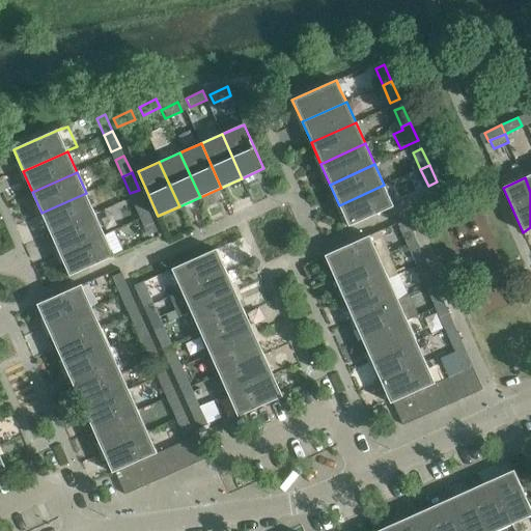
[(393,206),(384,185),(339,205),(350,227),(393,206)]
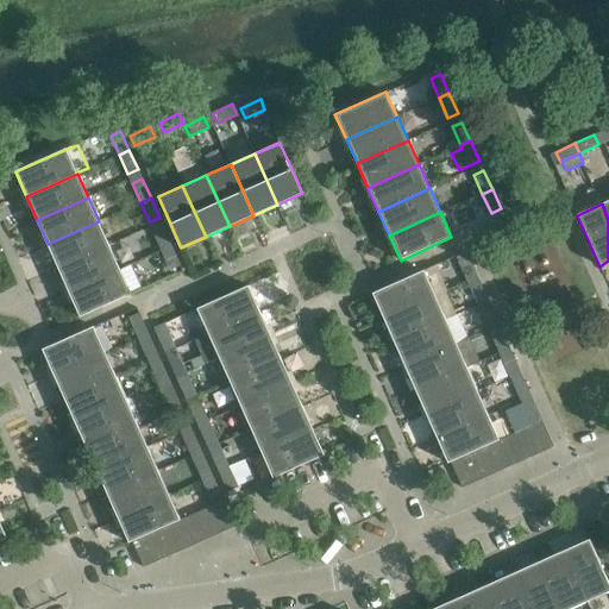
[(99,221),(48,244),(58,268),(110,245),(99,221)]
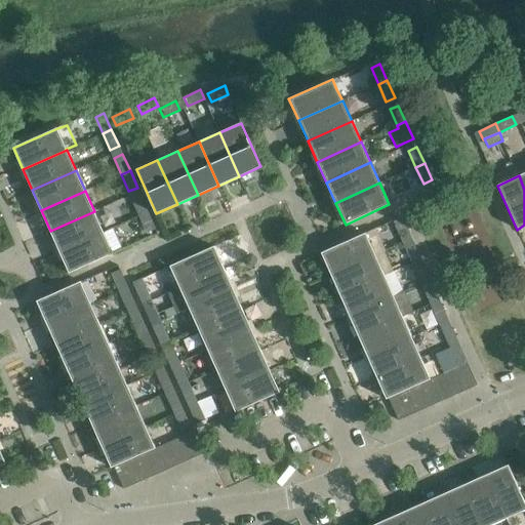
[(132,199),(139,216),(149,212),(140,195),(132,199)]
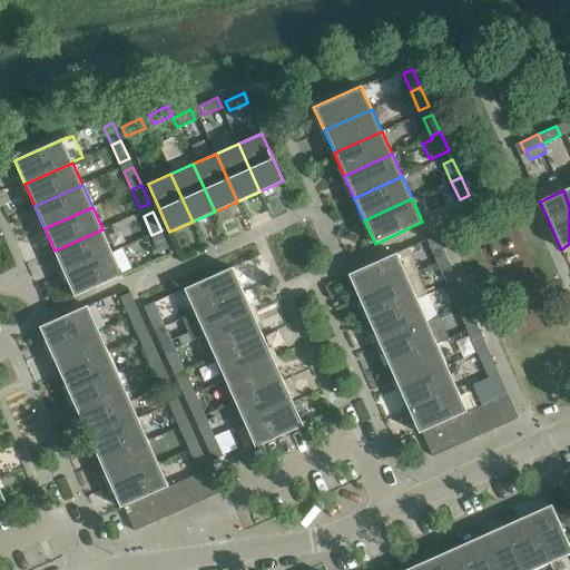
[(102,229),(55,251),(65,274),(112,252),(102,229)]
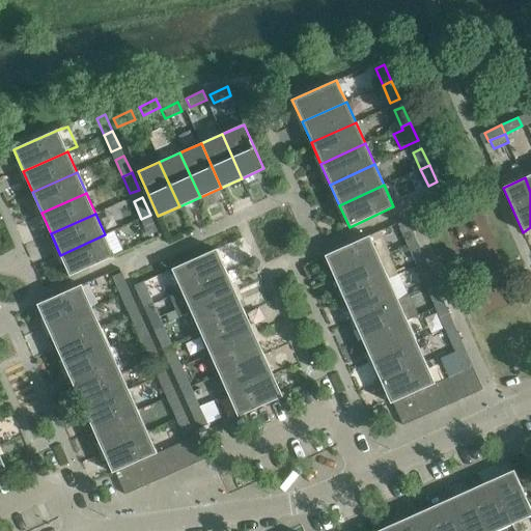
[(158,231),(150,215),(141,219),(148,235),(158,231)]
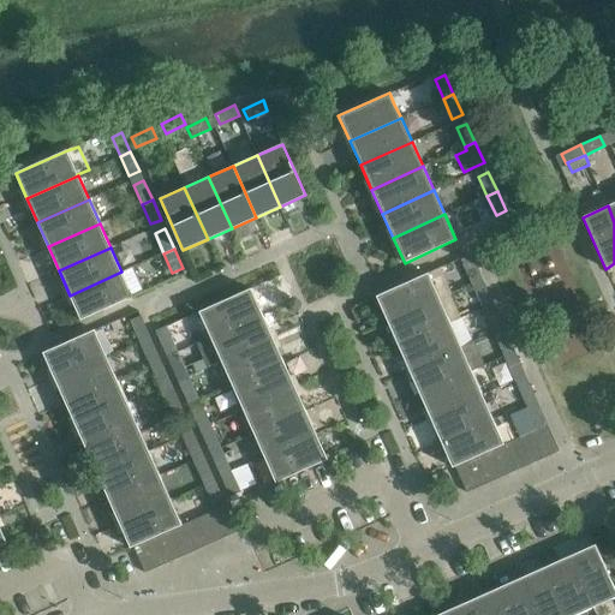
[(482,279),(473,260),(463,263),(472,284),(482,279)]
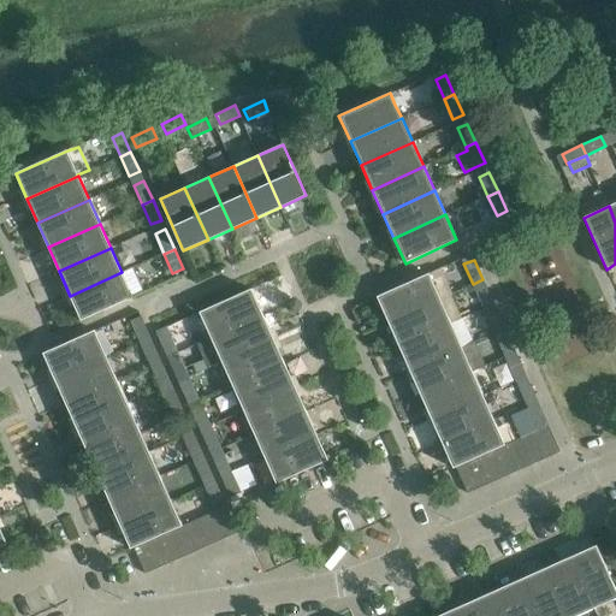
[(122,272),(70,296),(81,320),(132,297),(122,272)]
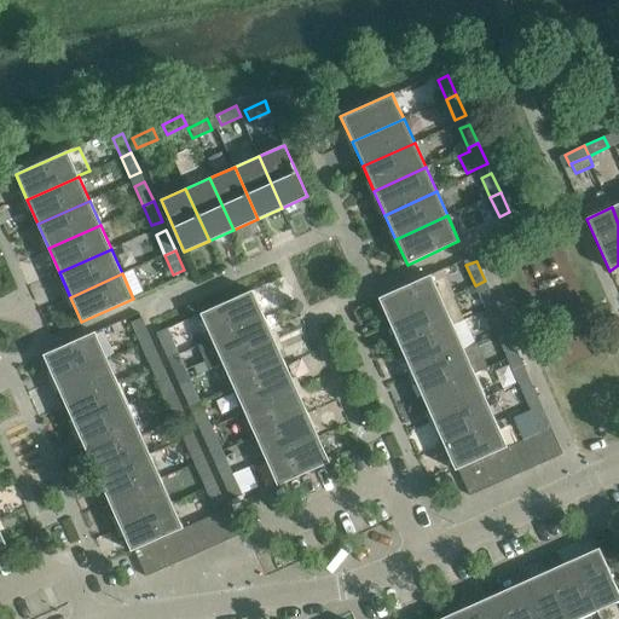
[(431,275),(379,298),(389,323),(441,300),(431,275)]
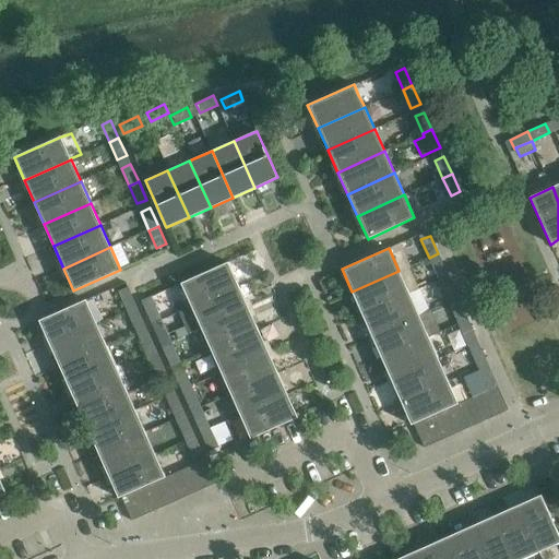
[(438,253),(429,258),(437,275),(447,271),(438,253)]
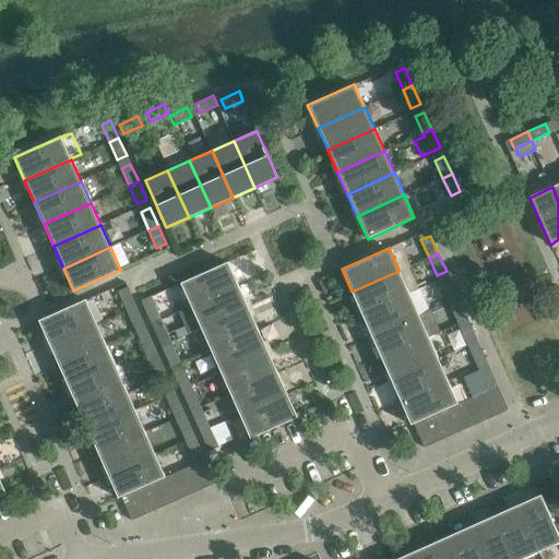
[(191,306),(238,285),(228,262),(181,283),(191,306)]
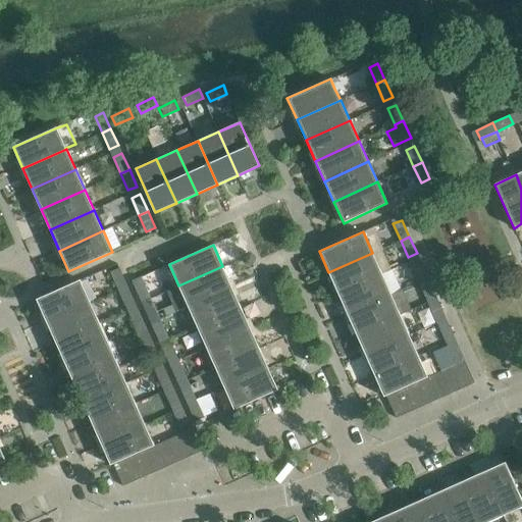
[(381,273),(372,253),(328,272),(337,293),(381,273)]
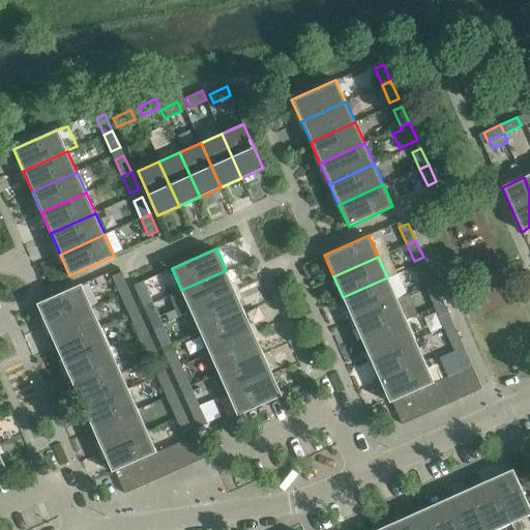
[(434,282),(427,265),(418,269),(425,286),(434,282)]
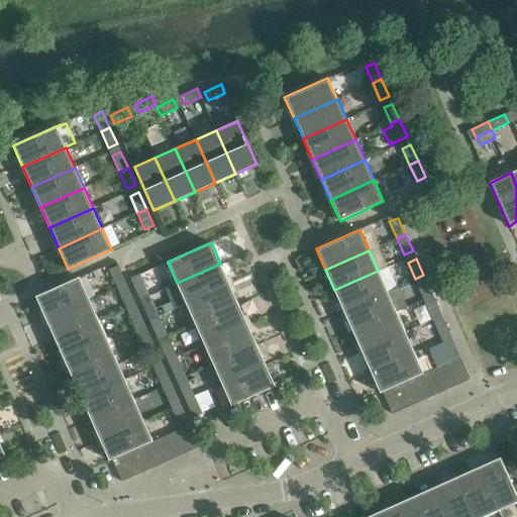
[(177,283),(165,288),(169,299),(182,293),(186,303),(229,284),(220,264),(177,283)]
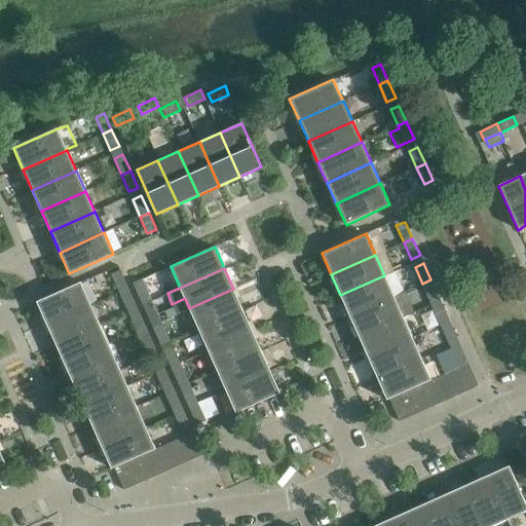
[(111,274),(119,291),(127,287),(120,270),(111,274)]
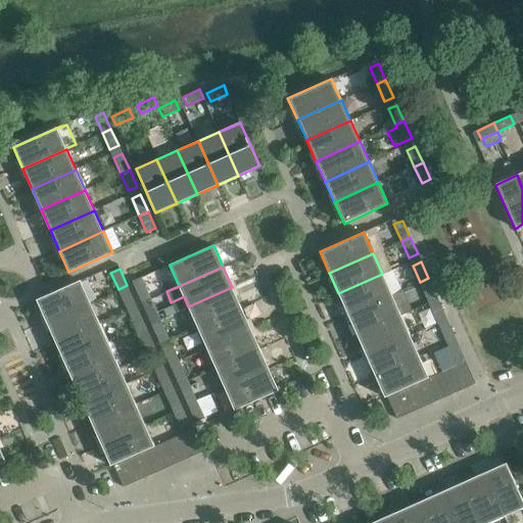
[(382,274),(338,293),(347,315),(391,294),(382,274)]
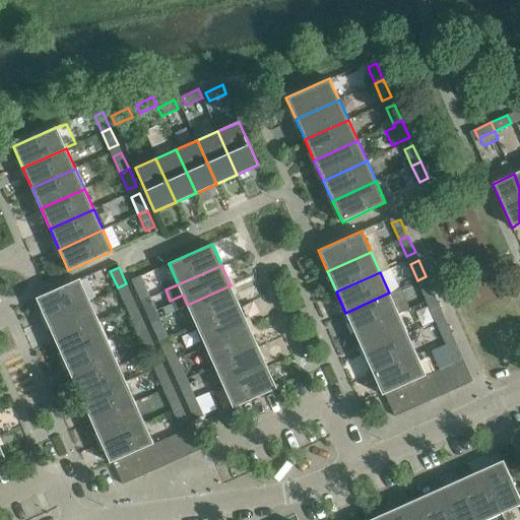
[(131,280),(139,298),(148,294),(140,276),(131,280)]
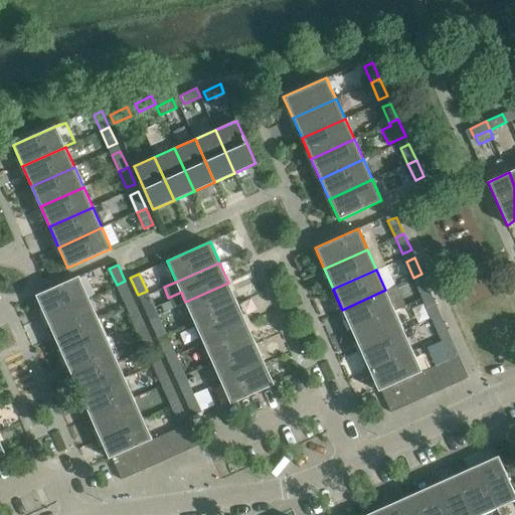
[(430,290),(421,274),(413,278),(420,294),(430,290)]
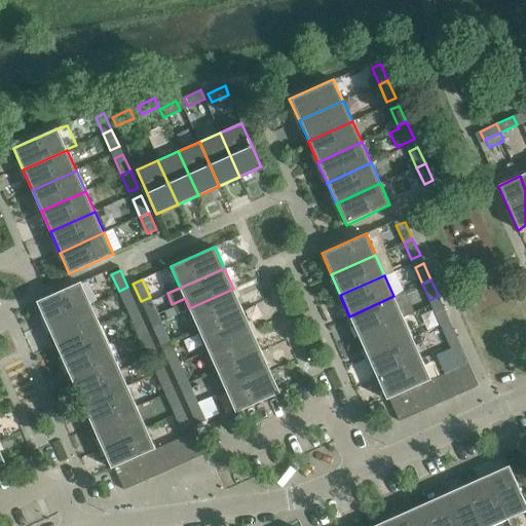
[(37,302),(46,323),(90,303),(81,283),(37,302)]
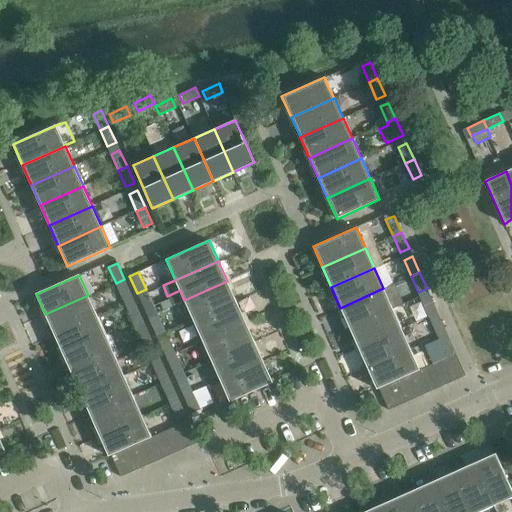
[(132,295),(124,279),(116,283),(123,299),(132,295)]
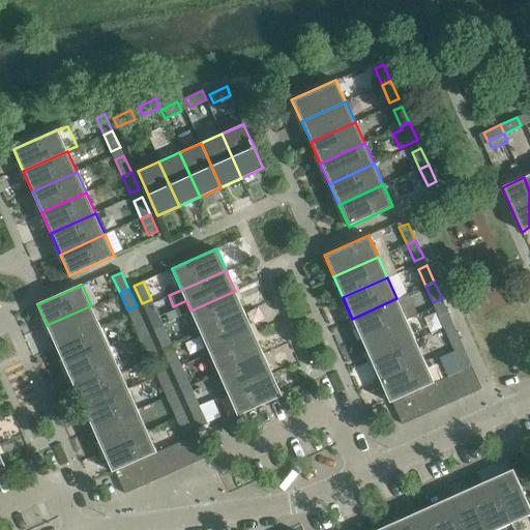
[(200,331),(244,312),(235,291),(190,311),(200,331)]
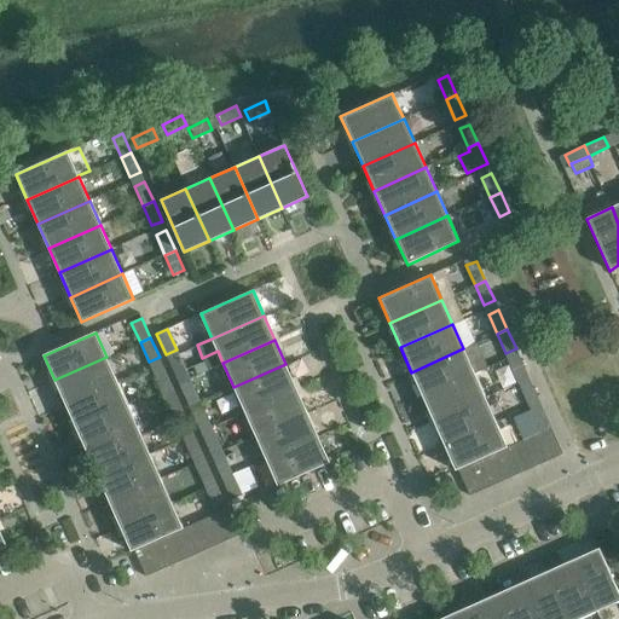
[(474,374),(463,348),(411,372),(422,397),(474,374)]
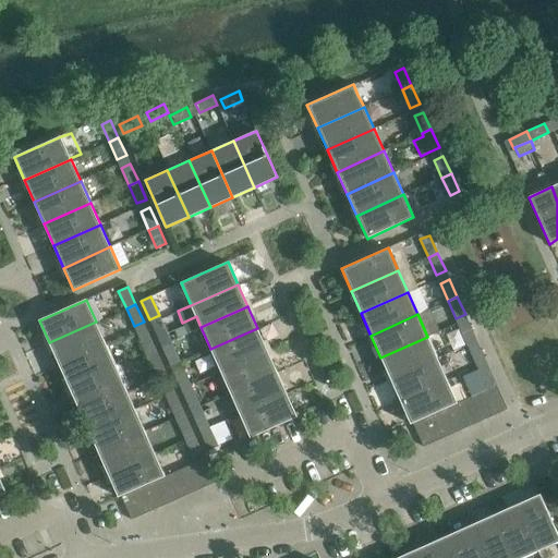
[(106,343),(96,322),(49,342),(59,365),(106,343)]
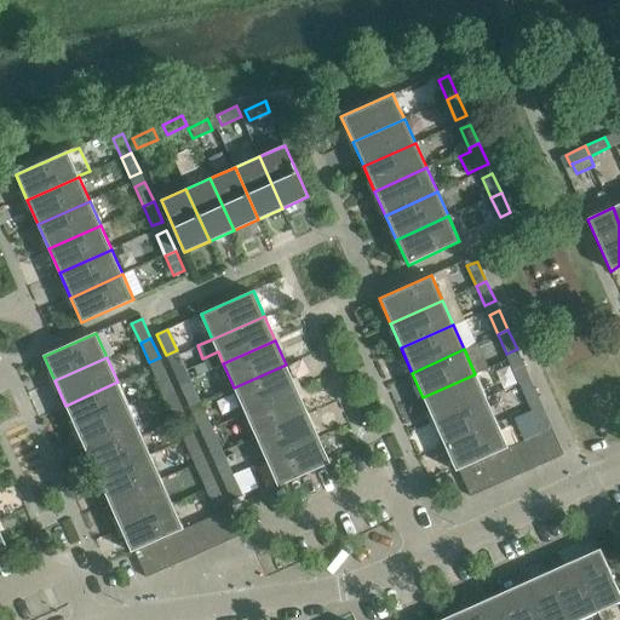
[(529,379),(521,359),(511,363),(520,384),(529,379)]
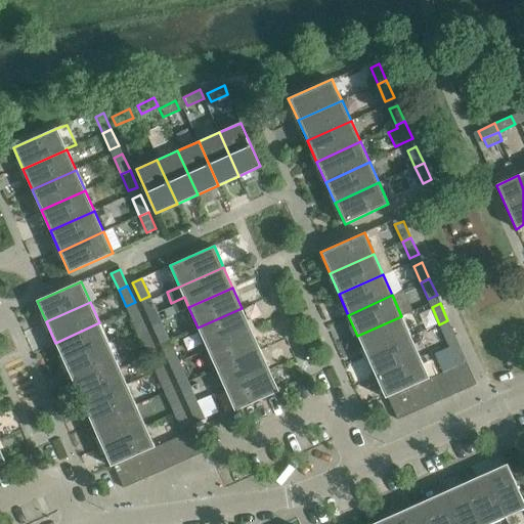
[(144,308),(151,323),(160,320),(153,304),(144,308)]
